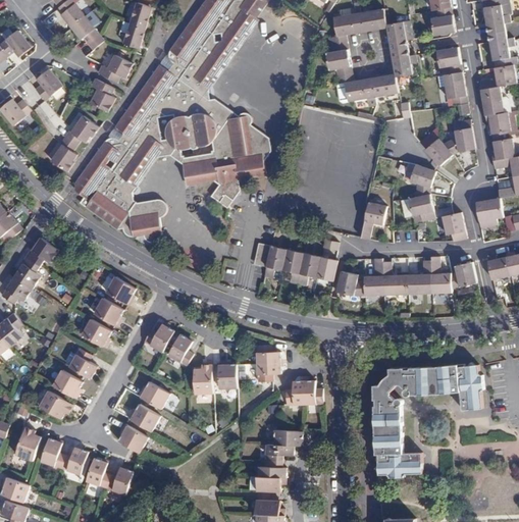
[(59,15),(69,28),(84,16),(70,0),(66,0),(57,7),(62,13),(59,15)]
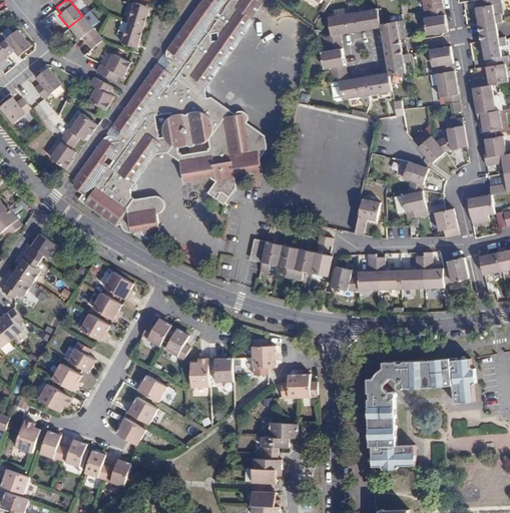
[(200,0),(162,54),(171,61),(165,70),(155,63),(111,125),(121,131),(115,140),(105,133),(71,181),(72,181),(71,183),(73,184),(72,186),(74,188),(73,189),(81,193),(77,199),(113,225),(119,224),(120,228),(122,230),(125,232),(127,232),(139,231),(140,233),(143,236),(146,237),(148,238),(152,237),(155,235),(158,231),(158,228),(156,214),(159,212),(161,210),(162,207),(163,204),(163,201),(160,197),(158,195),(153,195),(133,198),(130,196),(128,190),(129,188),(154,154),(165,152),(178,161),(182,181),(208,177),(214,181),(205,192),(222,204),(230,193),(227,177),(233,176),(261,172),(259,157),(266,148),(264,135),(245,121),(246,118),(245,115),(244,113),(242,111),(240,111),(237,111),(235,112),(233,113),(220,104),(209,97),(205,97),(197,91),(203,84),(207,84),(253,20),(250,18),(264,0),(200,0)]
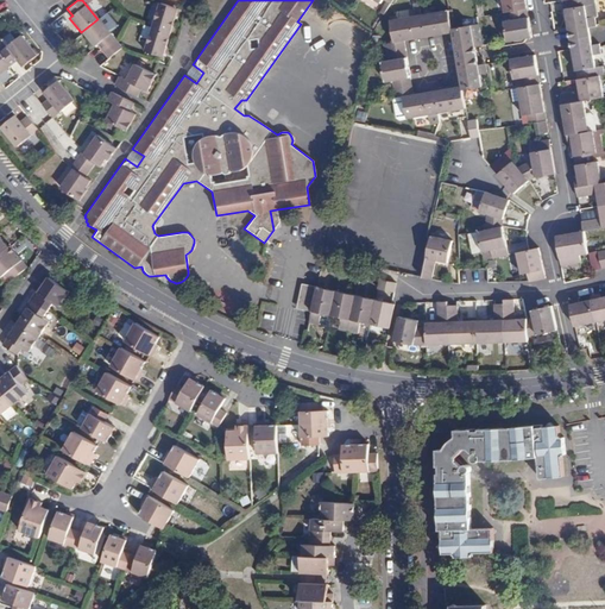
[(524,8),(522,0),(500,0),(503,13),(508,12),(524,8)]
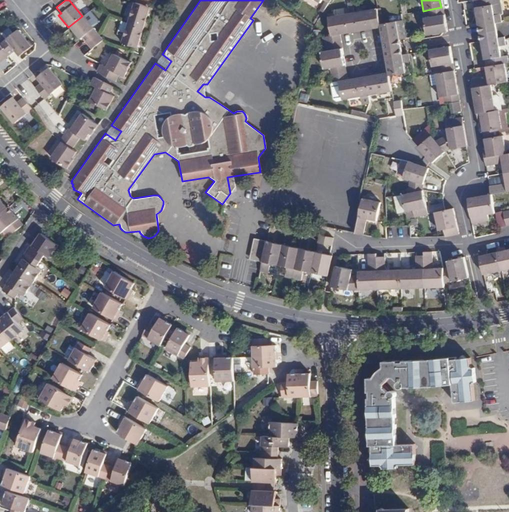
[(473,0),(472,0),(476,26),(493,23),(499,22),(499,21),(498,13),(500,13),(498,0),(473,0)]
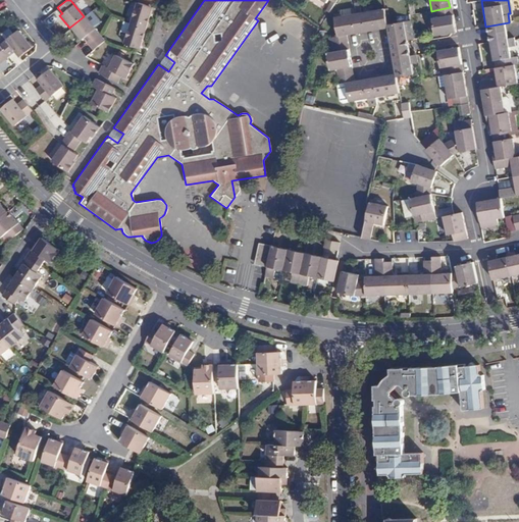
[(130,23),(144,28),(151,7),(136,2),(130,23)]
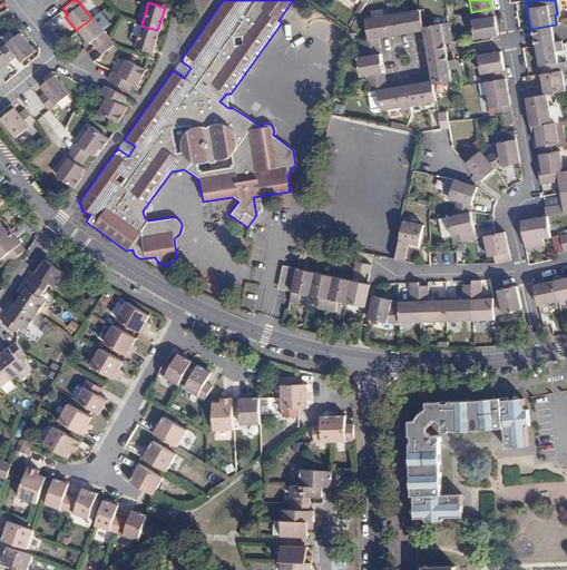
[(396,35),(422,30),(419,16),(418,8),(392,12),(396,35)]
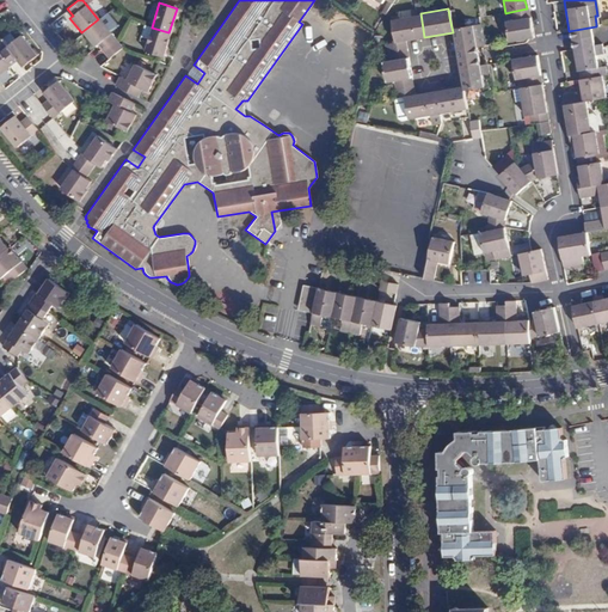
[(532,37),(527,8),(510,12),(511,20),(504,22),(508,41),(520,40),(532,37)]
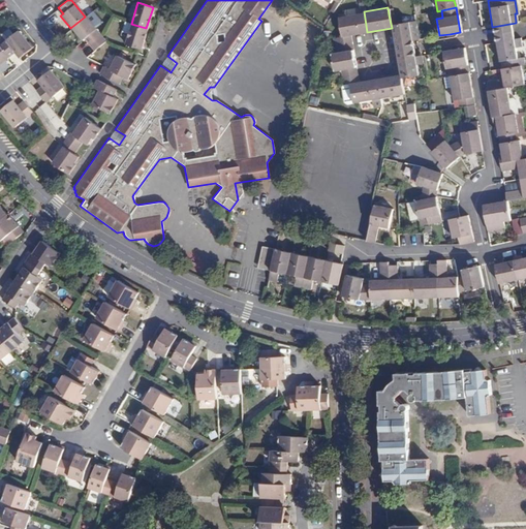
[(340,37),(349,35),(367,32),(364,11),(338,17),(340,37)]
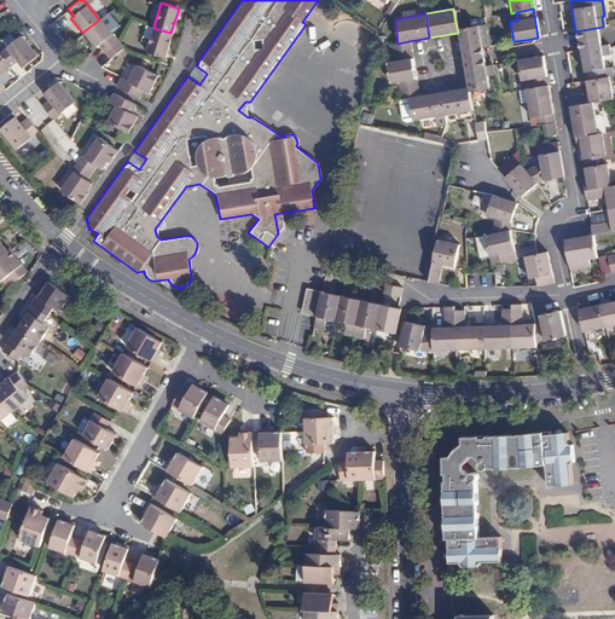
[(458,33),(460,51),(481,47),(488,46),(486,36),(480,38),(477,25),(466,27),(465,16),(454,17),(458,33)]
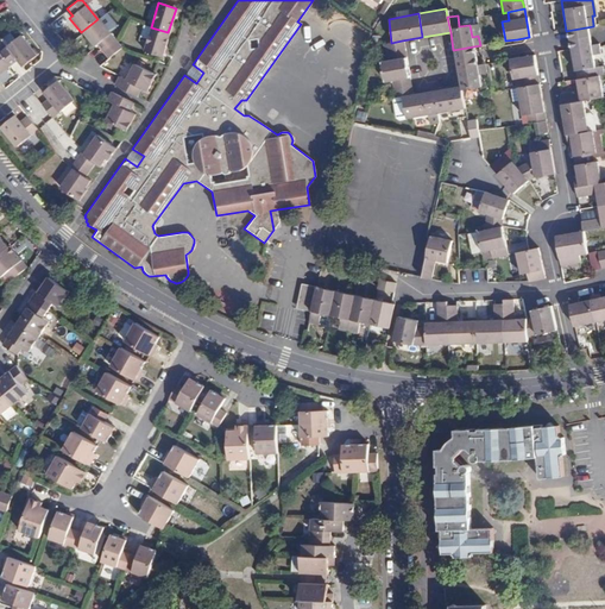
[(101,51),(114,39),(98,19),(81,32),(93,48),(96,45),(101,51)]
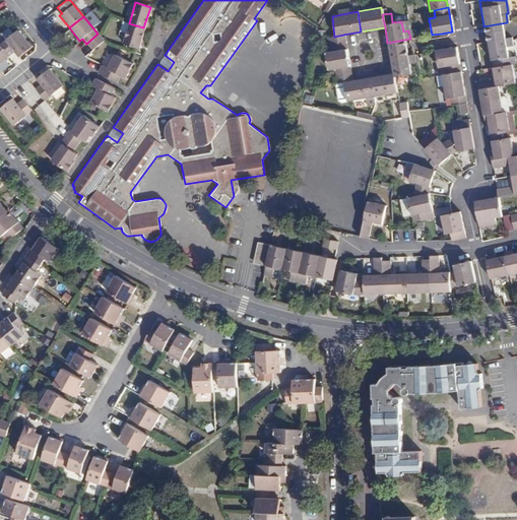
[(122,44),(137,49),(143,27),(129,23),(122,44)]
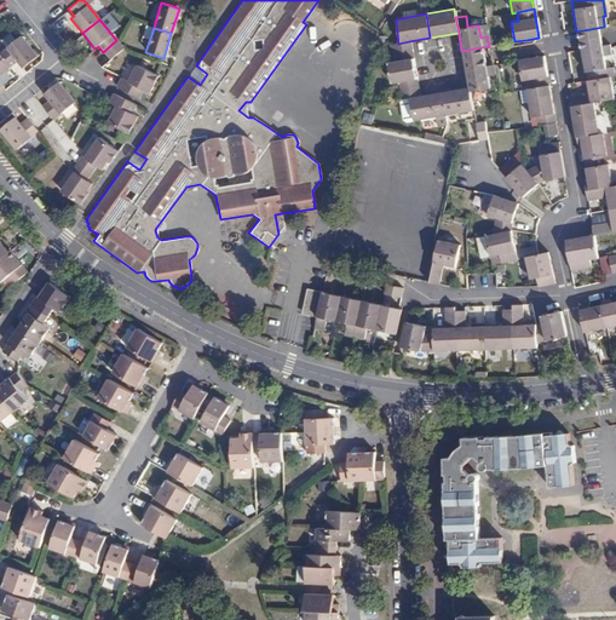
[(576,32),(580,50),(600,46),(597,28),(576,32)]
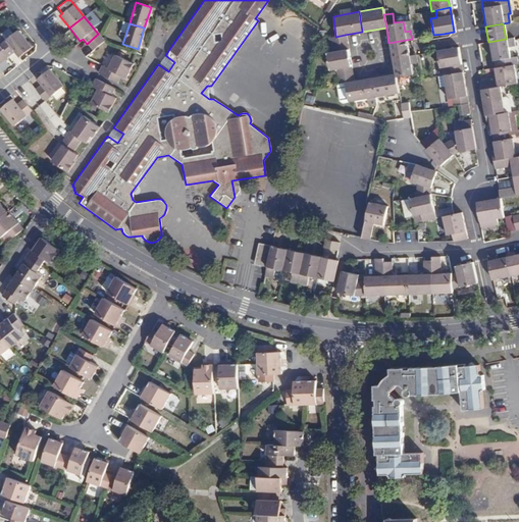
[(17,30),(4,41),(13,52),(18,58),(31,47),(17,30)]
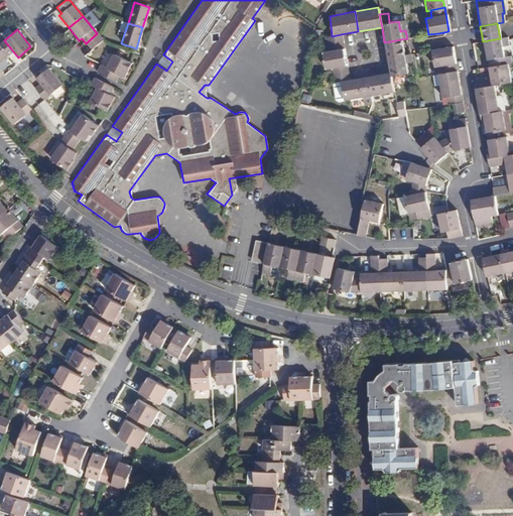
[(91,49),(102,40),(97,33),(86,43),(91,49)]
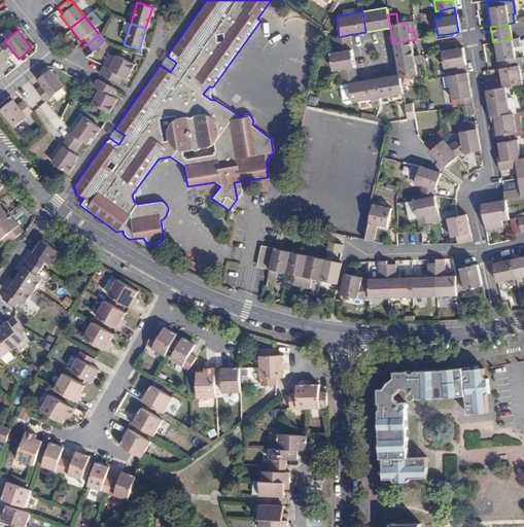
[(334,45),(349,42),(348,35),(339,37),(333,38),(334,45)]
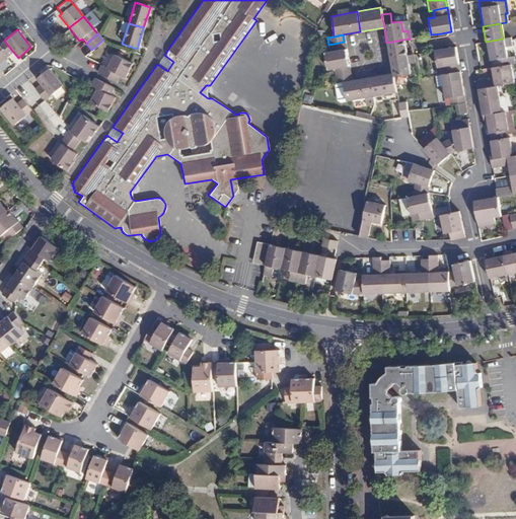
[(326,69),(333,68),(348,66),(344,42),(328,45),(327,38),(324,38),(326,52),(323,53),(326,69)]
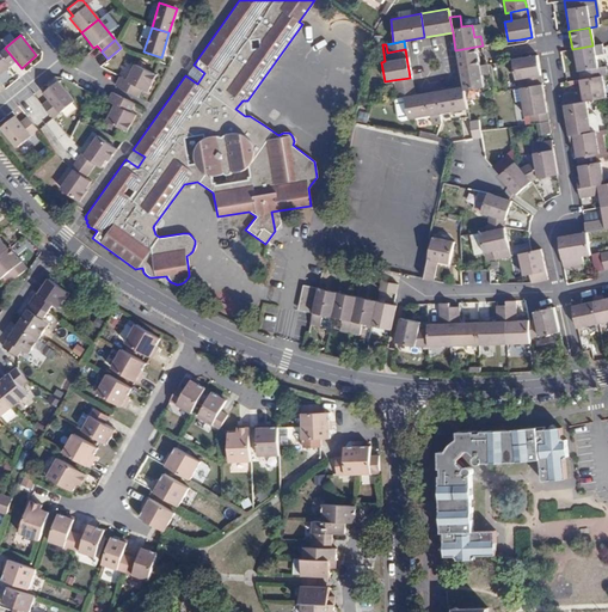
[(572,49),(577,80),(601,75),(606,74),(606,71),(603,66),(596,67),(595,54),(601,54),(600,44),(593,46),(572,49)]
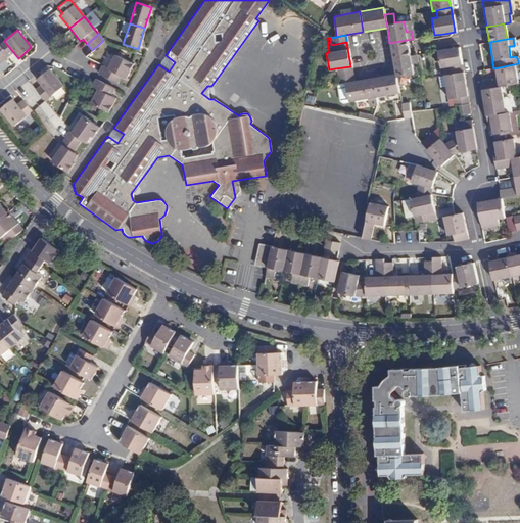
[(391,51),(392,58),(410,55),(409,48),(407,40),(389,43),(391,51)]
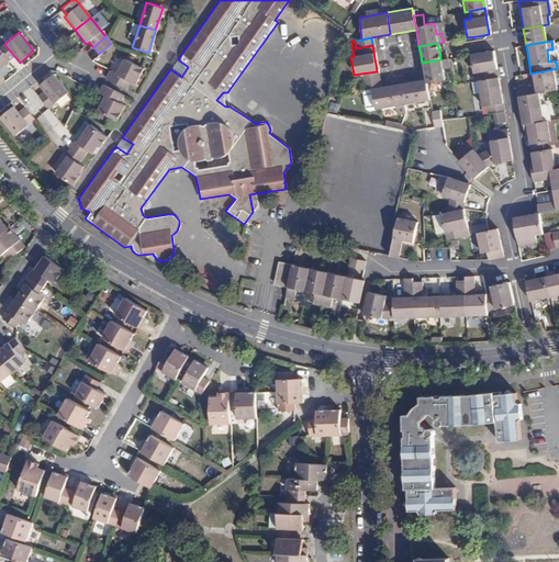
[(0,68),(14,56),(4,44),(0,47),(0,68)]
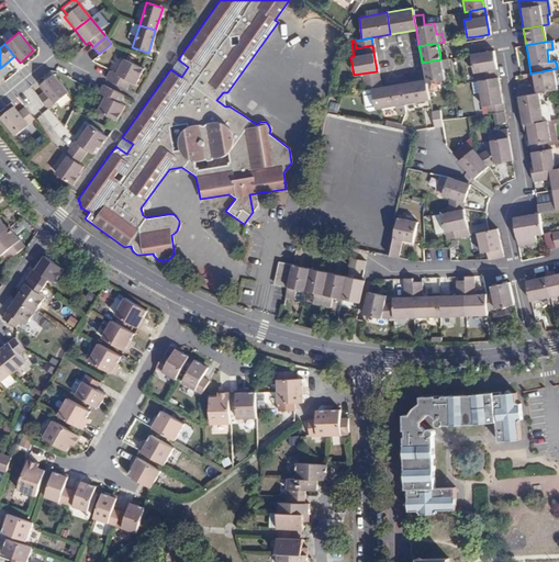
[(481,80),(496,77),(492,51),(469,55),(473,72),(480,71),(481,80)]
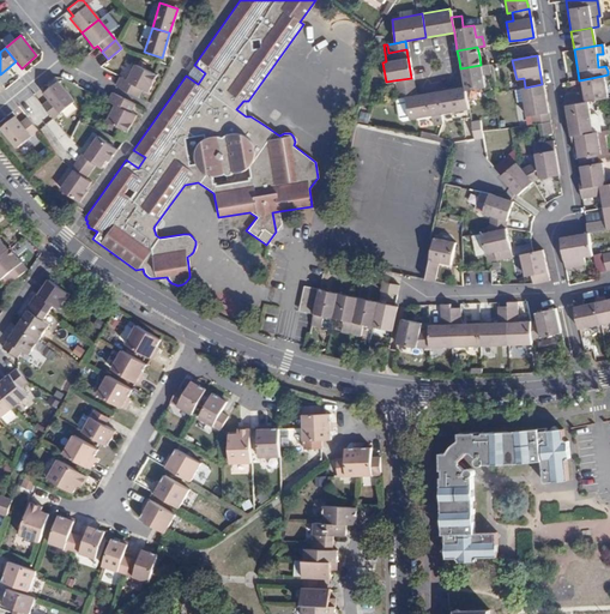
[(463,88),(464,91),(484,86),(482,76),(489,73),(487,64),(481,65),(460,68),(463,88)]
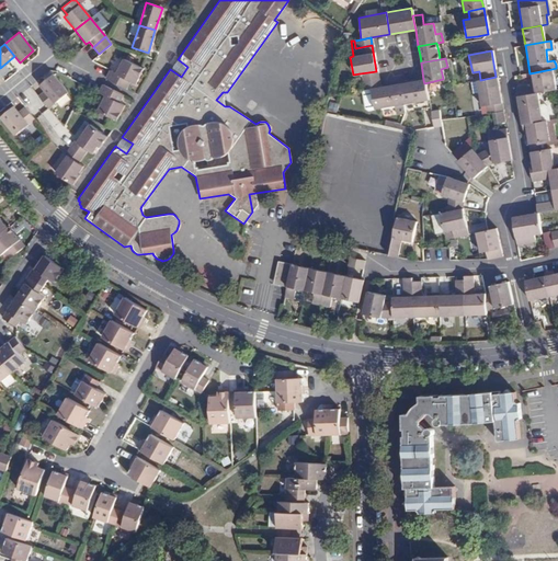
[(104,79),(125,89),(128,81),(134,84),(141,69),(123,59),(115,73),(107,70),(106,73),(104,79)]
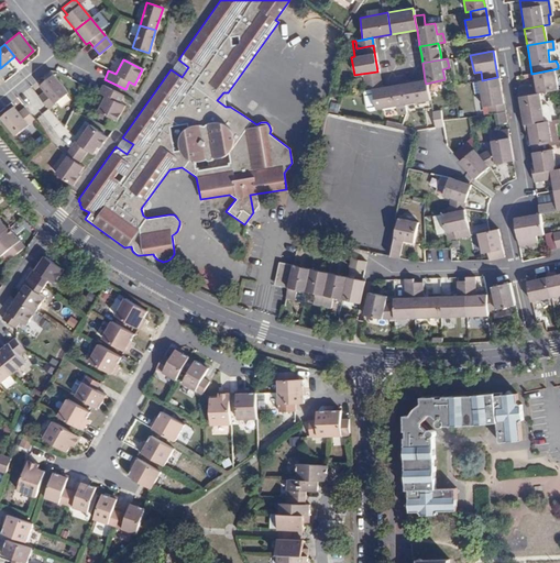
[(188,67),(178,59),(171,69),(182,77),(188,67)]
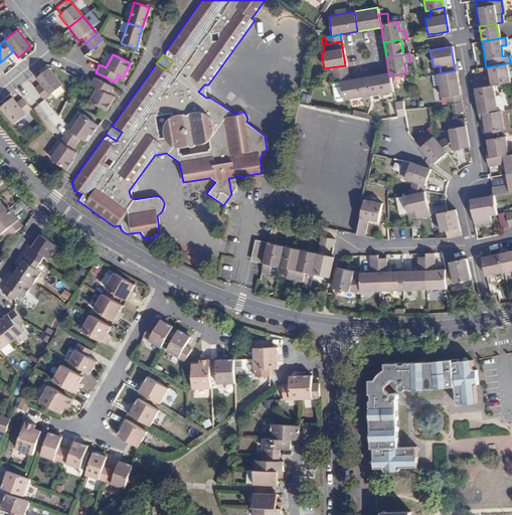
[(472,79),(473,89),(492,84),(509,82),(506,63),(486,67),(488,76),(472,79)]
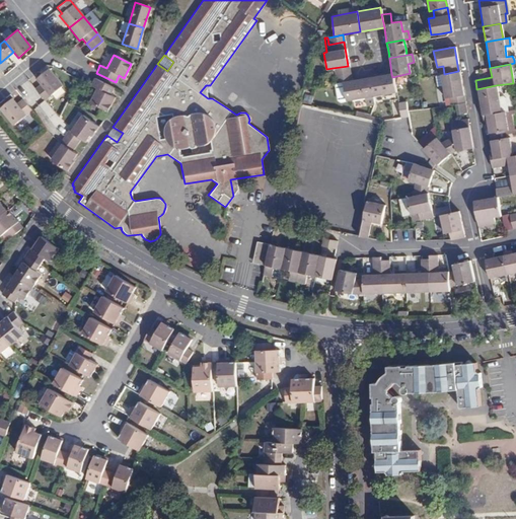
[(333,68),(335,76),(349,73),(348,66),(333,68)]
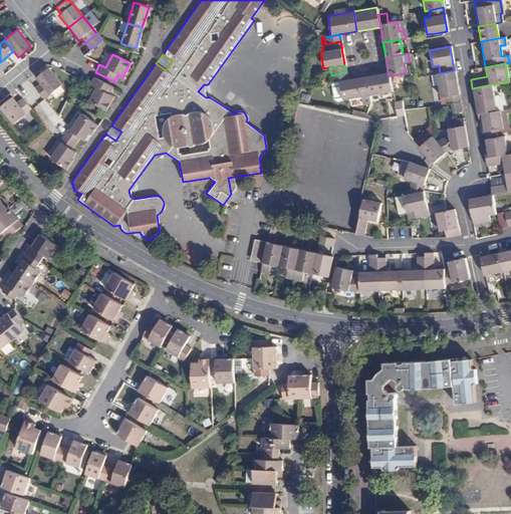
[(33,87),(43,99),(61,84),(48,67),(35,78),(38,83),(33,87)]
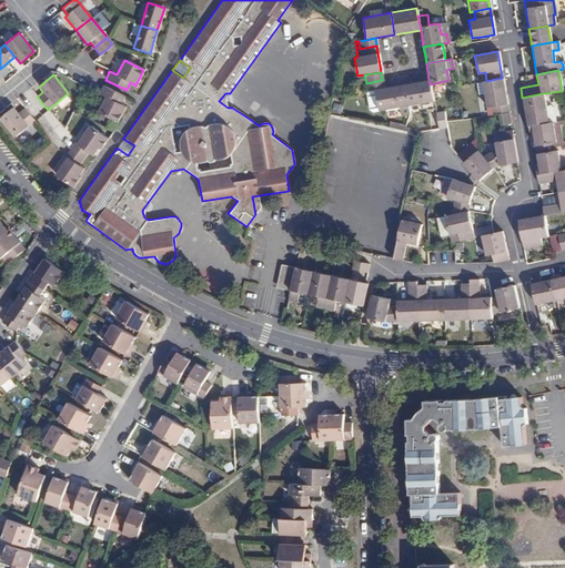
[(491,107),(492,114),(497,114),(507,112),(502,78),(486,81),(481,81),(484,94),(485,108),(491,107)]
